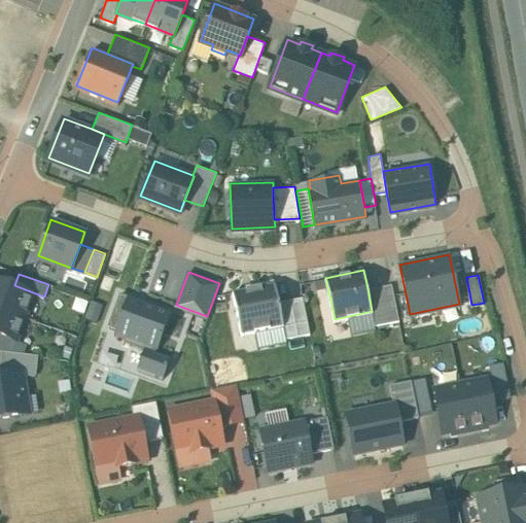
[(14,285),(0,279),(0,306),(25,315),(33,292),(14,285)]
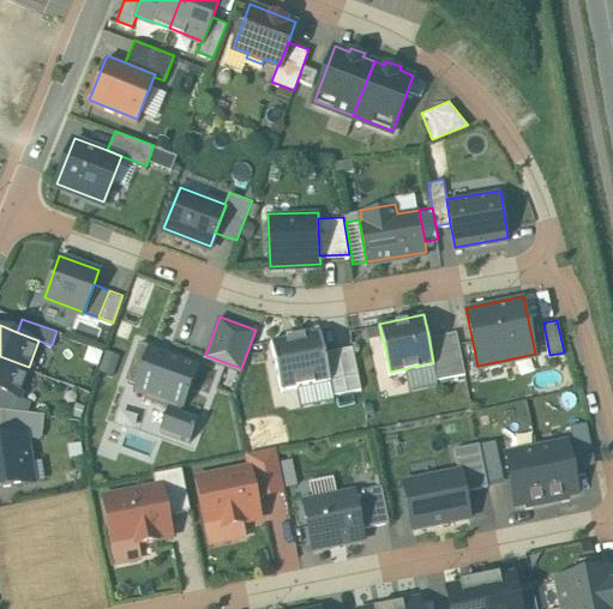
[(271,339),(281,387),(330,378),(325,350),(320,330),(271,339)]
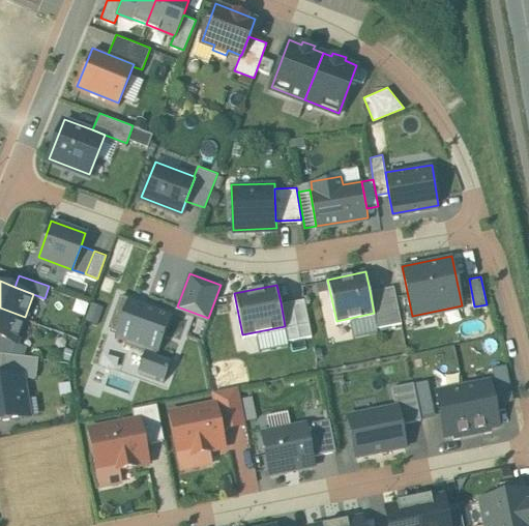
[(393,285),(370,290),(374,313),(377,325),(401,320),(393,285)]
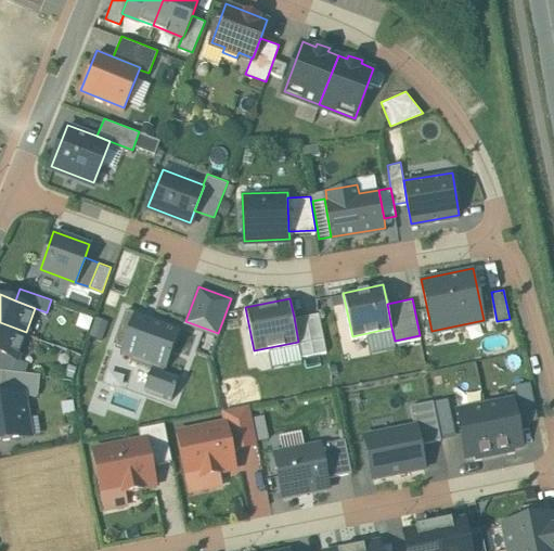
[(182,329),(126,308),(114,343),(123,345),(120,350),(132,355),(131,359),(152,367),(144,386),(171,397),(179,377),(163,371),(164,367),(166,367),(176,341),(177,342),(182,329)]
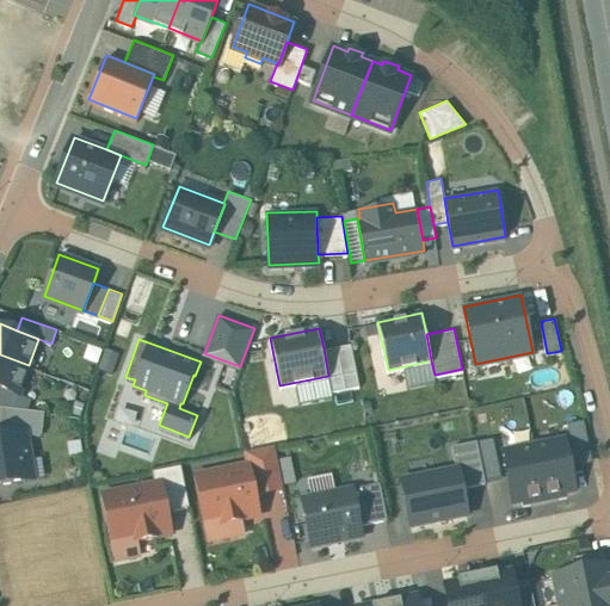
[(351,342),(337,346),(345,388),(359,385),(351,342)]
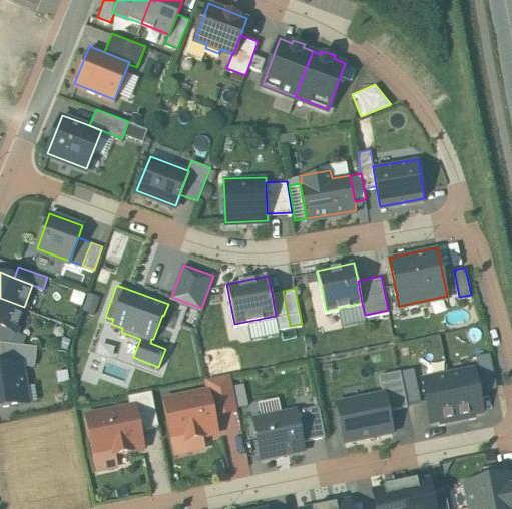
[(283,291),(272,293),(276,316),(278,328),(290,326),(283,291)]
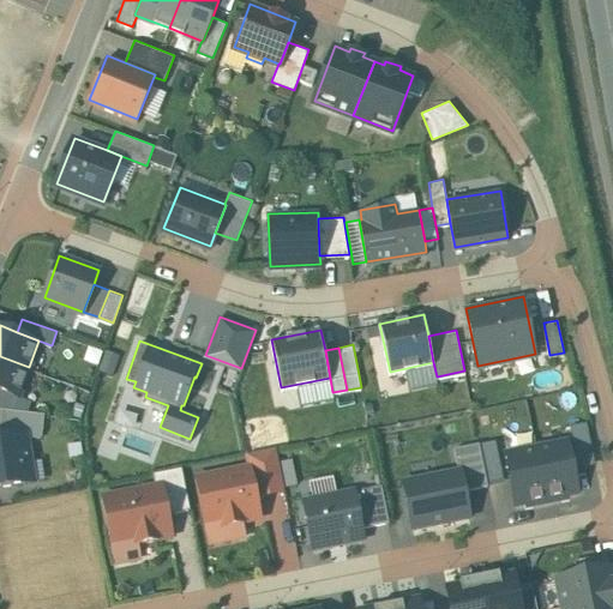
[(29,367),(0,356),(0,387),(19,395),(29,367)]
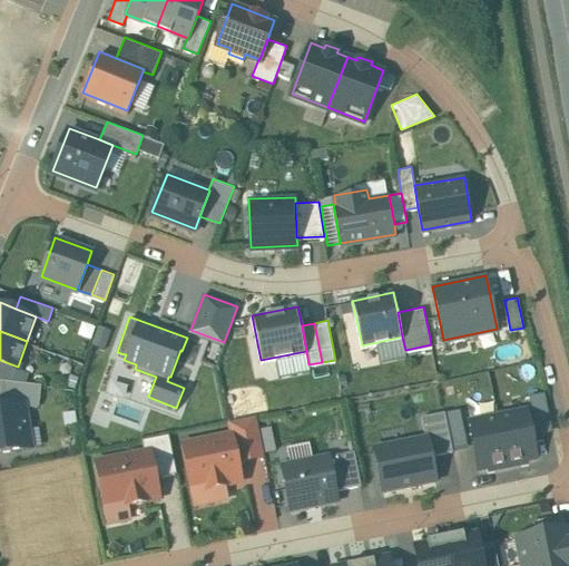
[(18,367),(0,360),(0,378),(1,379),(26,381),(29,372),(18,367)]
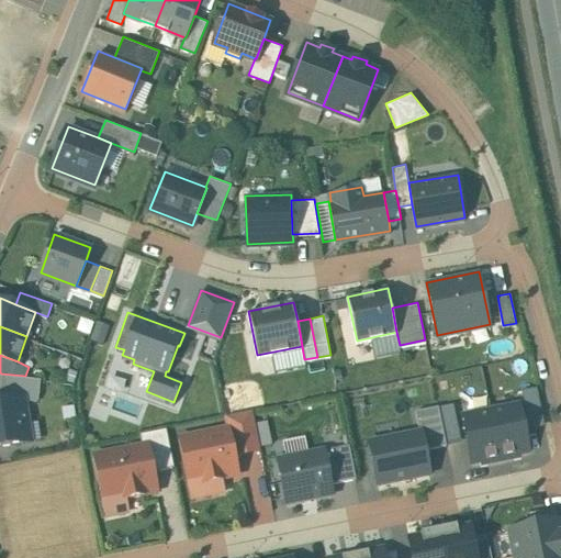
[(0,387),(0,394),(1,399),(23,395),(24,399),(37,398),(41,378),(25,376),(1,374),(0,387)]
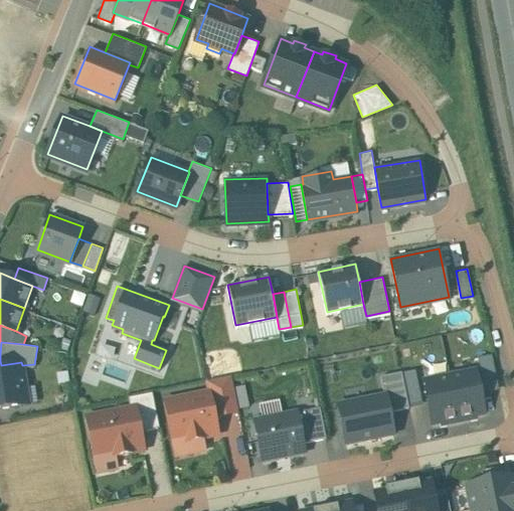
[(486,389),(498,386),(491,353),(479,356),(486,389)]
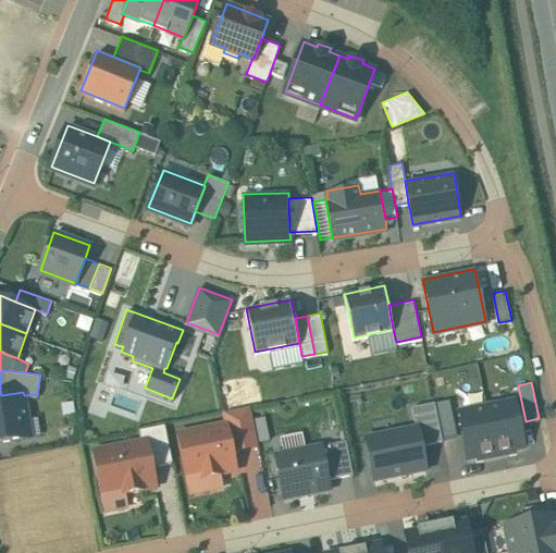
[(1,395),(0,395),(0,439),(23,437),(21,420),(26,419),(26,413),(24,395),(23,392),(1,395)]
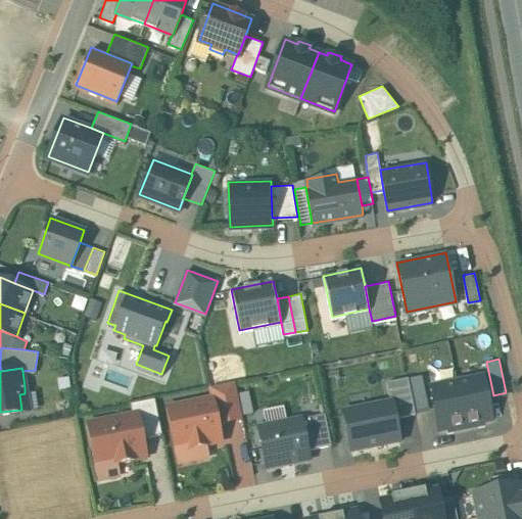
[(429,410),(422,374),(408,377),(415,412),(429,410)]
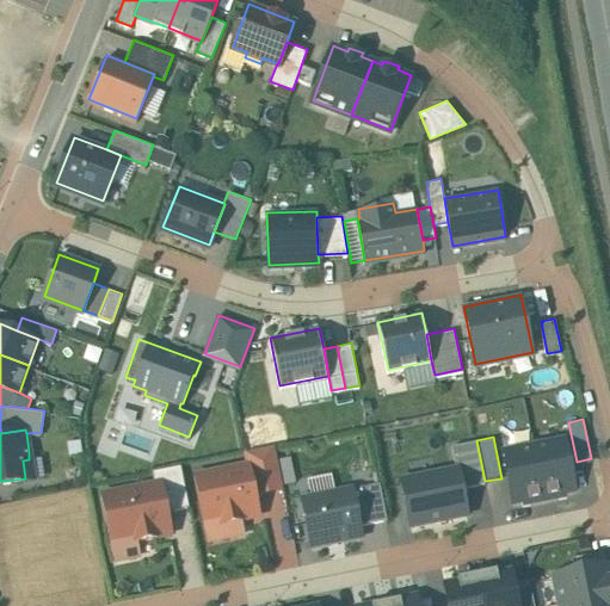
[(564,437),(534,443),(544,498),(560,494),(559,492),(574,488),(564,437)]
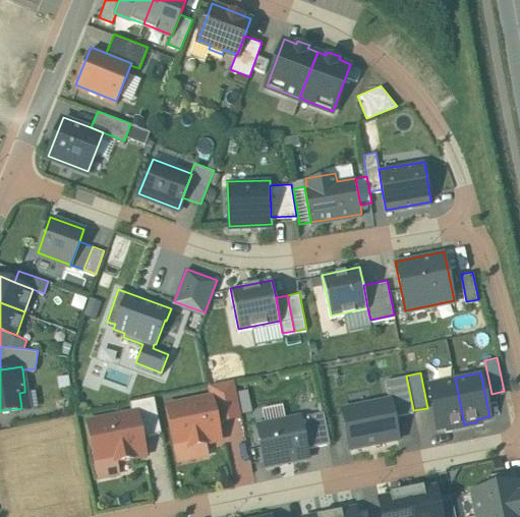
[(394,414),(413,410),(406,376),(385,380),(389,398),(391,398),(394,414)]
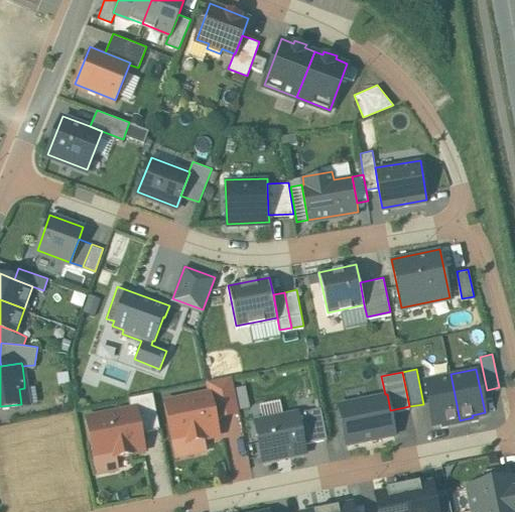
[(451,374),(424,379),(433,422),(446,420),(447,422),(460,420),(451,374)]
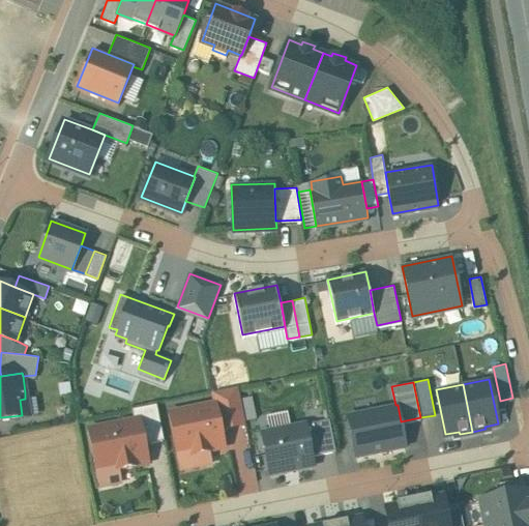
[(214,404),(219,429),(245,422),(238,387),(212,392),(214,404)]
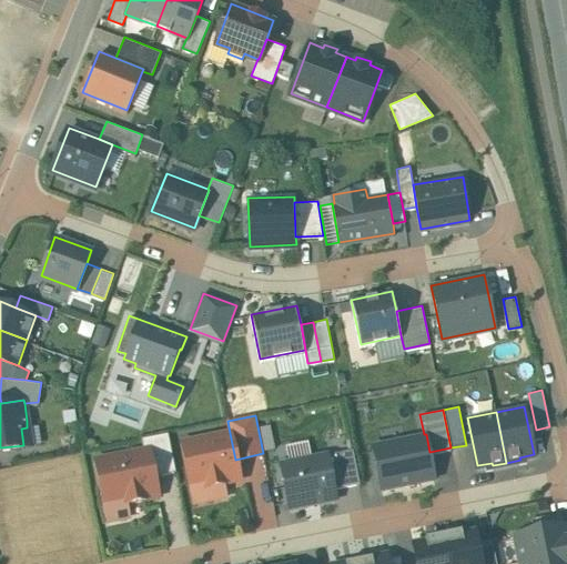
[(149,449),(153,474),(175,470),(169,432),(142,437),(144,450),(149,449)]
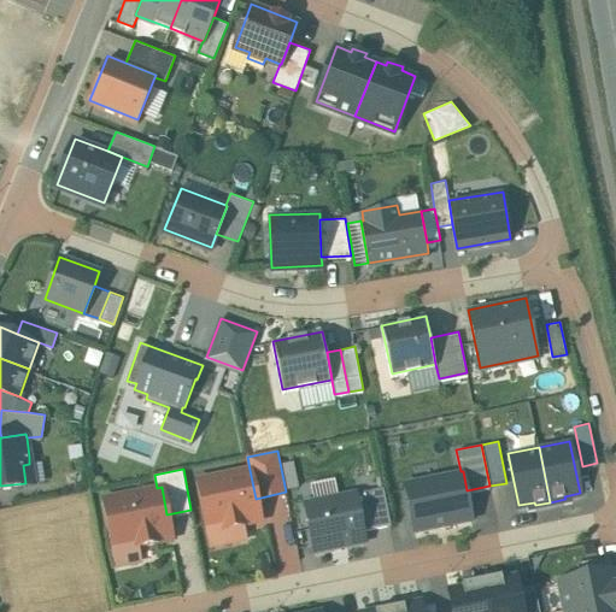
[(250,470),(200,480),(210,528),(226,524),(227,527),(242,523),(242,521),(259,517),(256,499),(250,470)]
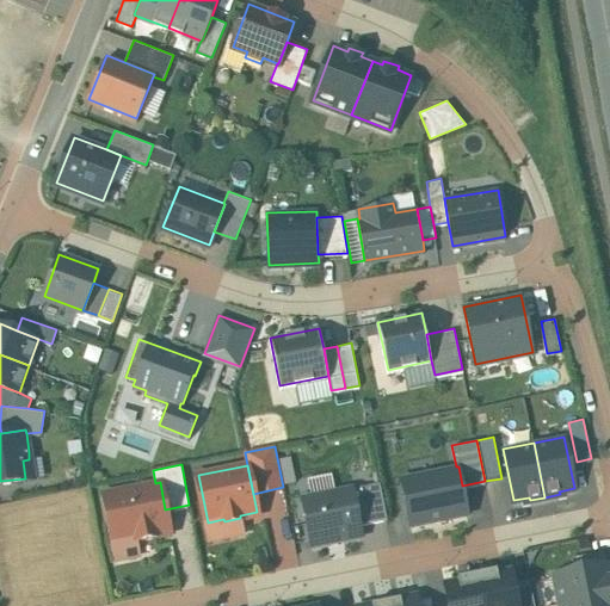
[(456,467),(401,478),(411,524),(467,513),(462,486),(458,467),(456,467)]
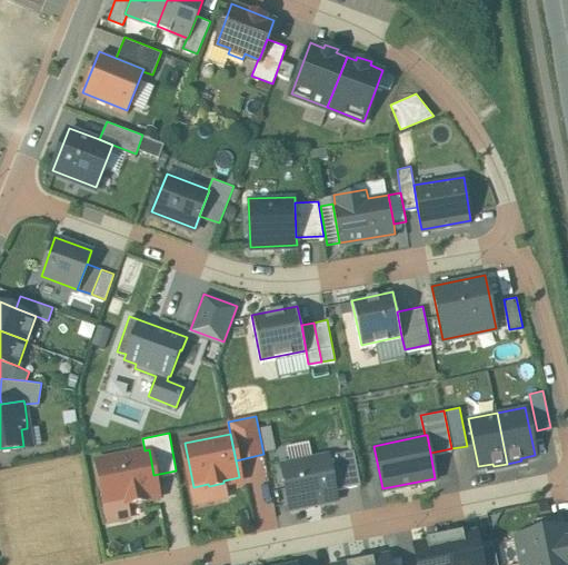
[(145,450),(96,459),(105,507),(158,496),(153,475),(149,449),(145,450)]
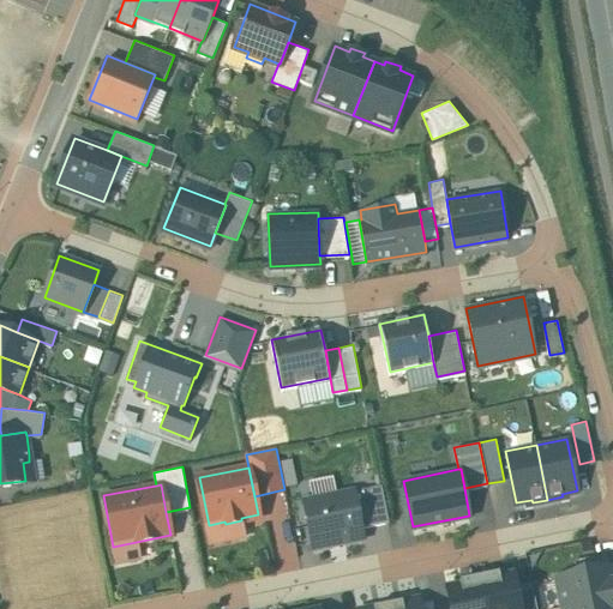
[(382,484),(355,489),(361,525),(388,520),(382,484)]
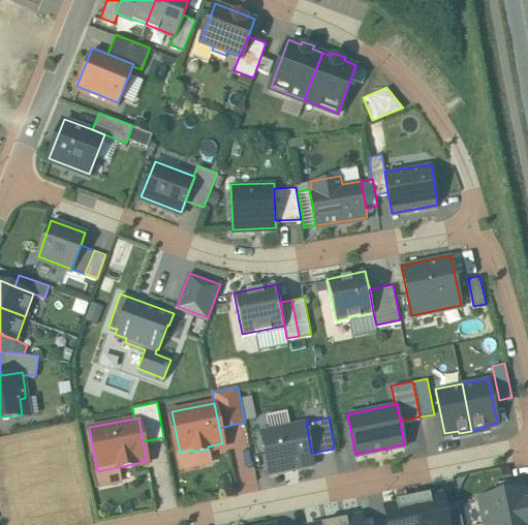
[(261,430),(269,472),(313,464),(311,453),(306,422),(261,430)]
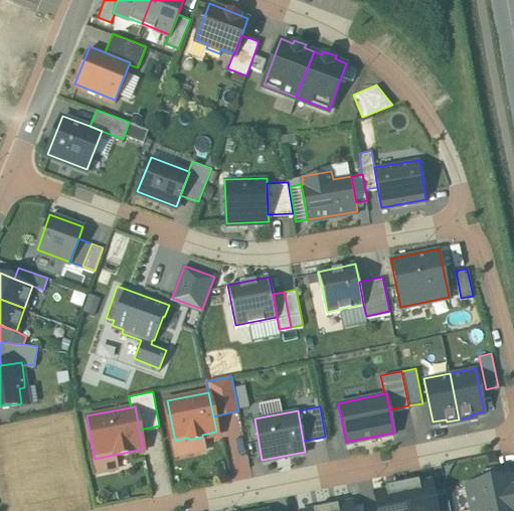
[(513,475),(467,484),(472,508),(513,498),(513,475)]
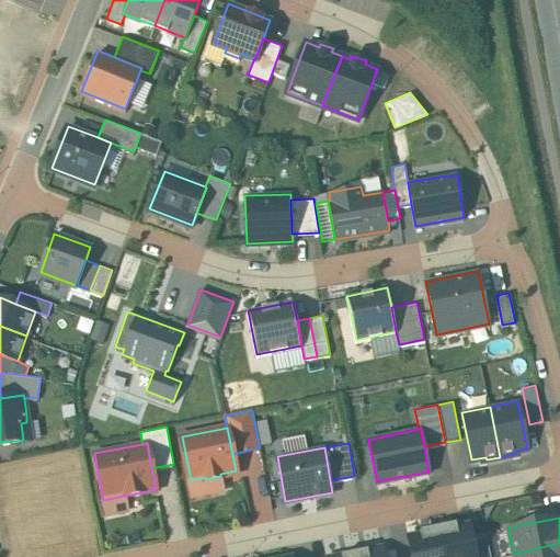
[(469,523),(457,525),(456,522),(438,526),(444,556),(476,556),(471,535),(469,523)]
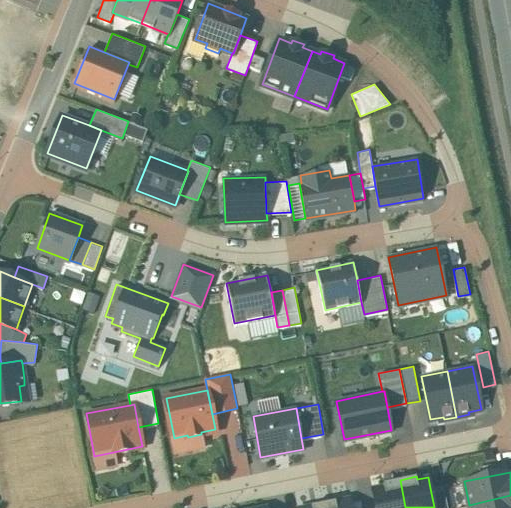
[(405,507),(400,480),(384,483),(384,486),(373,488),(377,507),(405,507)]
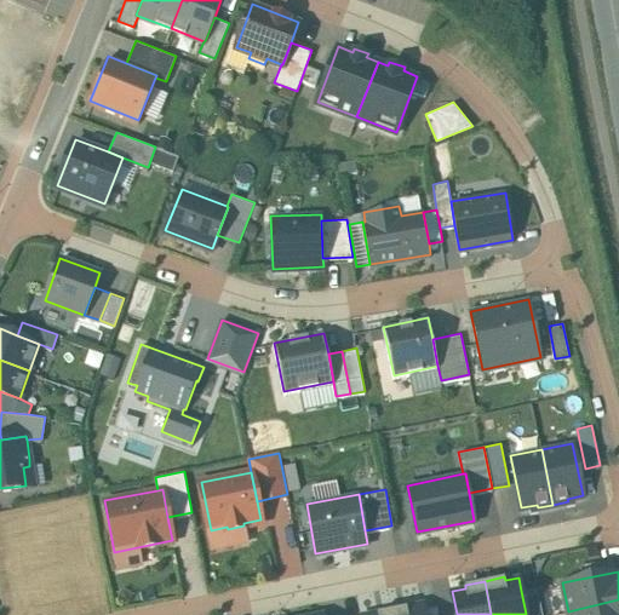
[(542,614),(537,588),(521,591),(526,614),(542,614)]
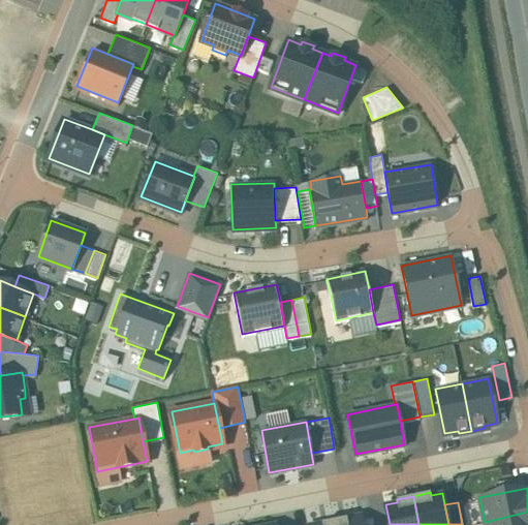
[(527,512),(485,522),(485,524),(527,524),(527,512)]
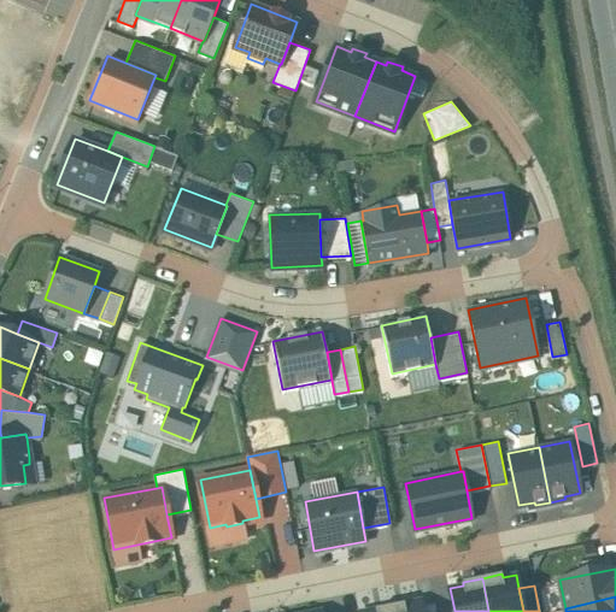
[(421,600),(391,606),(391,611),(422,611),(421,605),(421,600)]
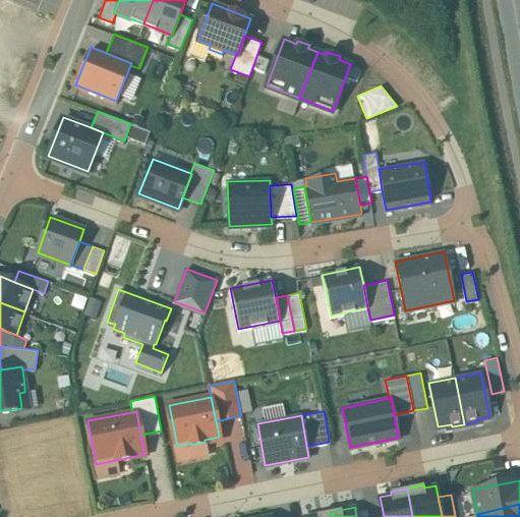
[(369,516),(368,508),(355,511),(356,516),(369,516)]
